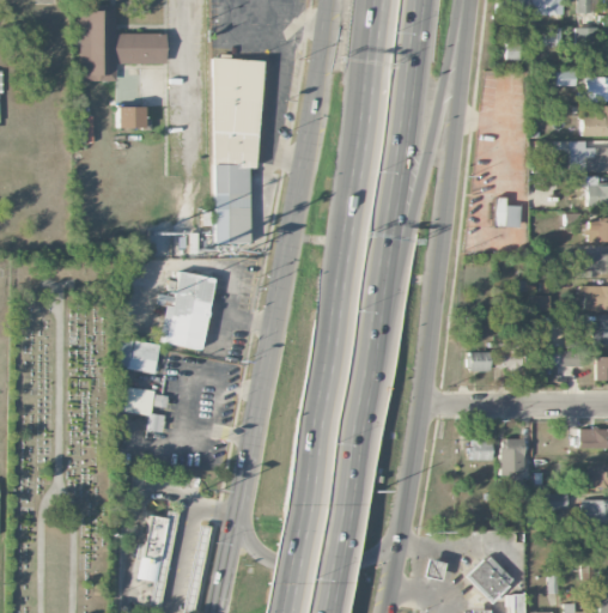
[(83,5),(83,80),(119,80),(119,62),(168,62),(168,34),(119,34),(119,5),(83,5)]
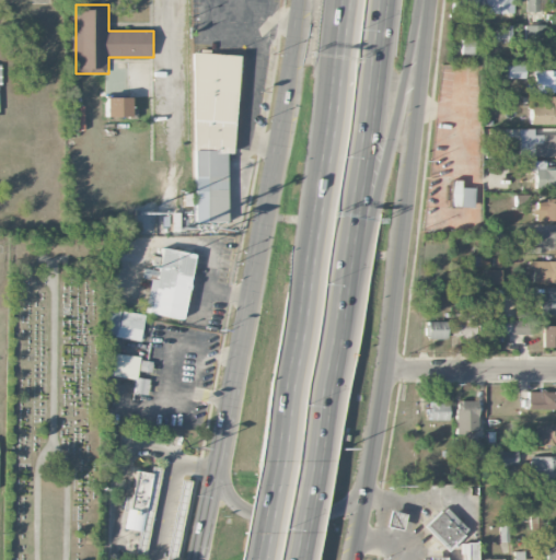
[(529,43),(549,43),(549,24),(529,25),(529,43)]
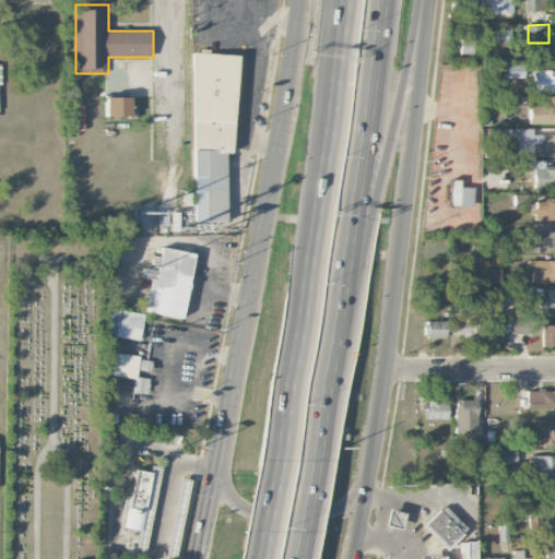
[(500,39),(515,40),(515,27),(502,26),(500,39)]
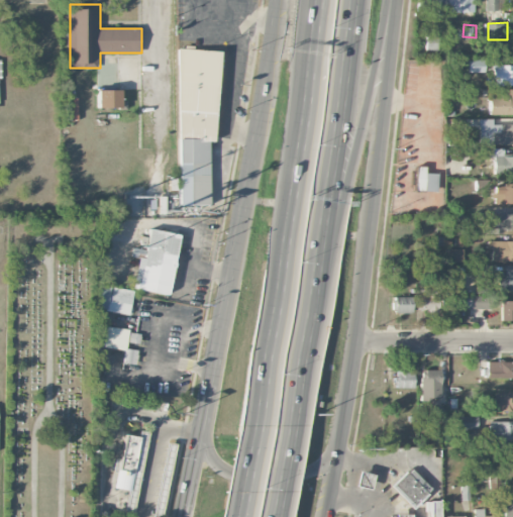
[(444,50),(443,34),(428,35),(429,52),(444,50)]
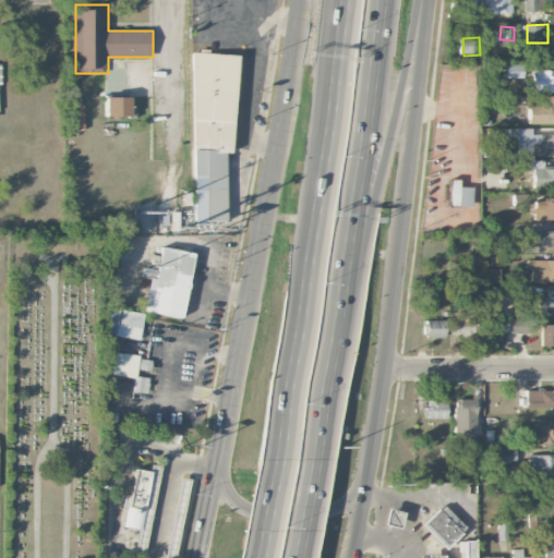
[(236,53),(197,53),(195,221),(232,221),(236,53)]
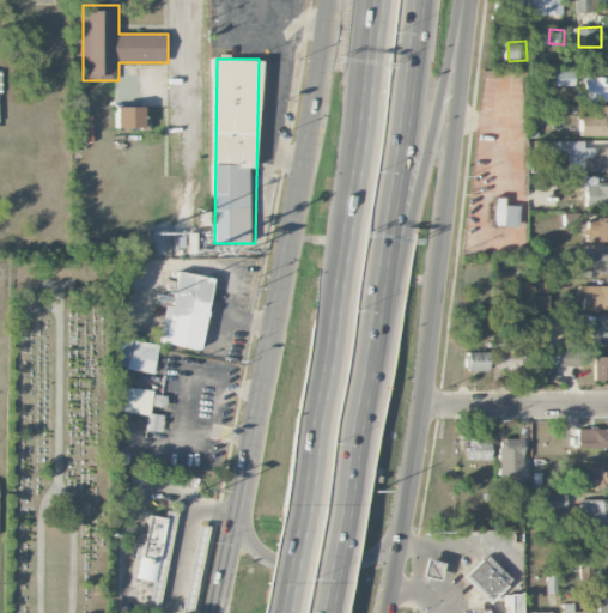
[(577,71),(557,71),(558,86),(577,85),(577,71)]
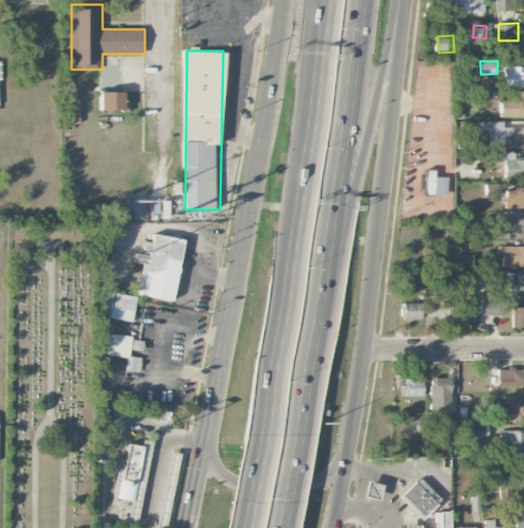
[(506,79),(501,79),(501,87),(523,87),(523,67),(506,67),(506,79)]
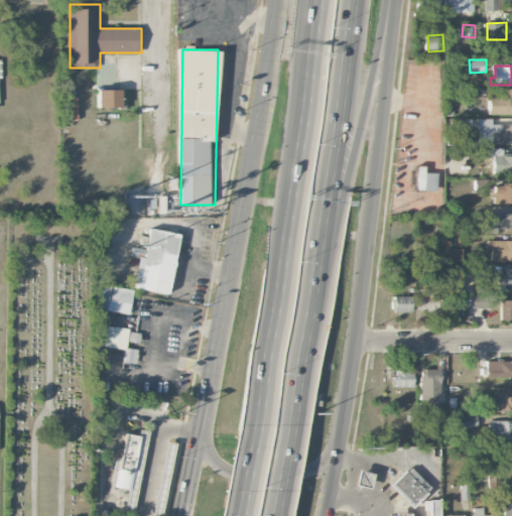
[(511,89),(505,89),(505,95),(492,95),(491,114),(511,114),(511,89)]
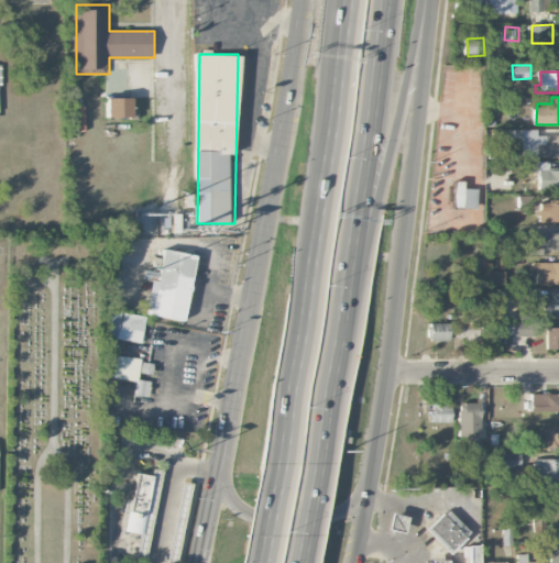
[(558,134),(539,135),(539,129),(526,130),(526,157),(558,156),(558,134)]
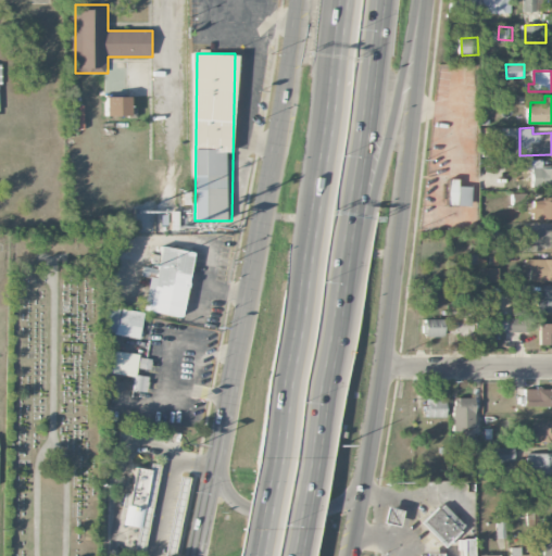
[(551,167),(546,168),(546,160),(523,160),(523,169),(535,169),(535,188),(551,187),(551,167)]
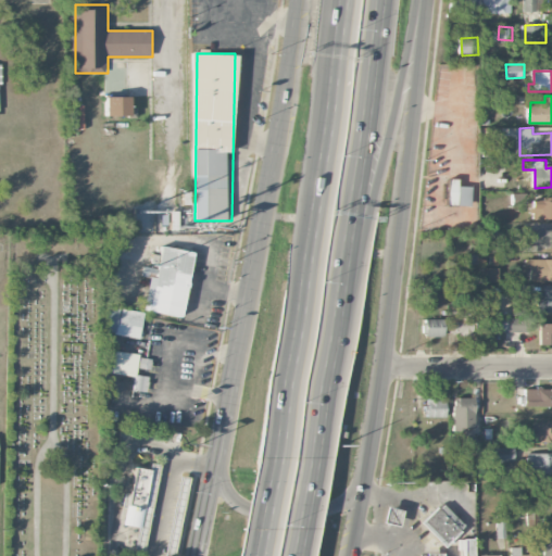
[(450,204),(474,205),(474,187),(460,187),(460,179),(450,178),(450,204)]
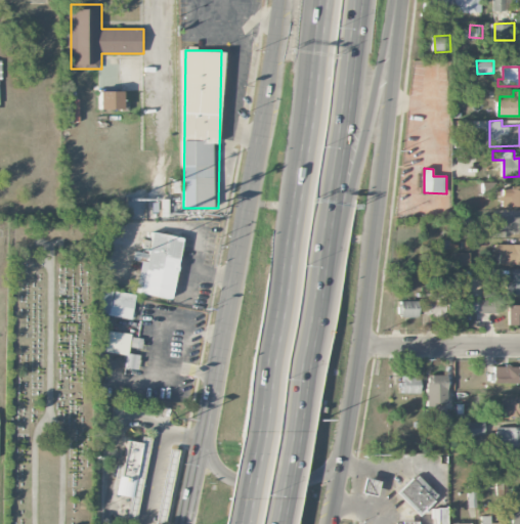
[(499,194),(499,182),(484,182),(484,194),(499,194)]
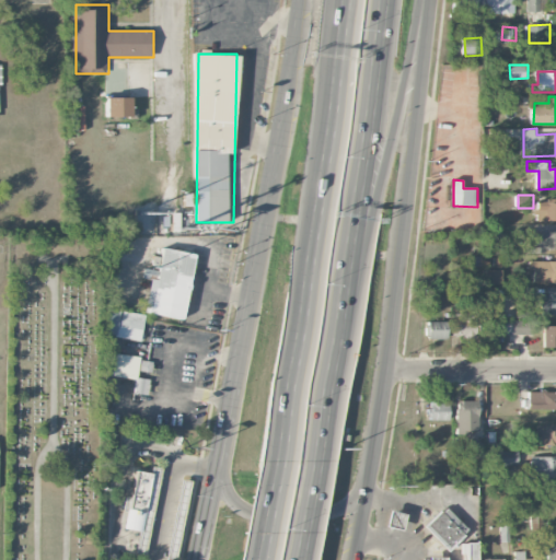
[(540,221),(555,220),(555,200),(539,201),(540,221)]
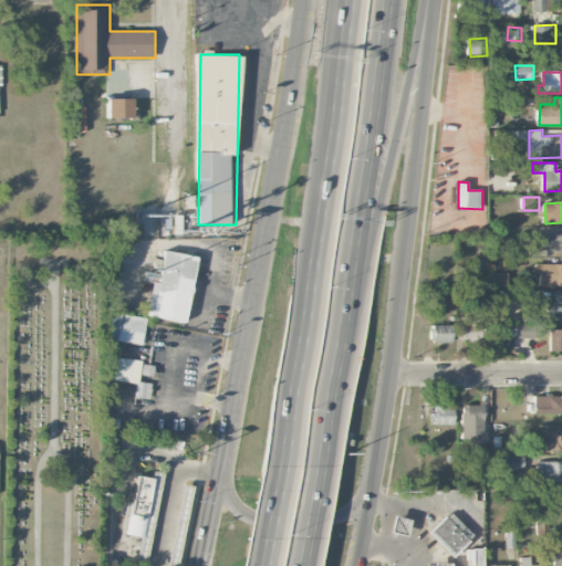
[(530,254),(561,253),(561,233),(530,233),(530,254)]
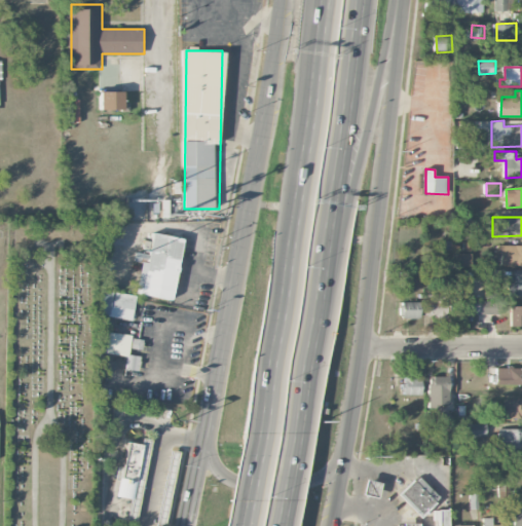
[(139,295),(175,299),(183,237),(154,233),(150,263),(143,262),(139,295)]
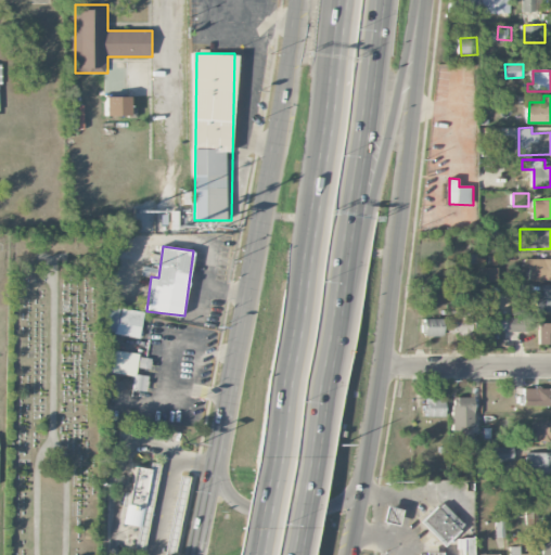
[(533,280),(550,280),(550,258),(527,258),(527,267),(533,267),(533,280)]
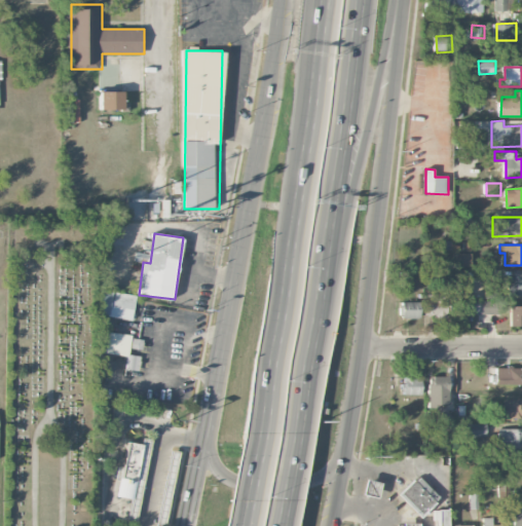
[(475,253),(459,254),(459,267),(475,266),(475,253)]
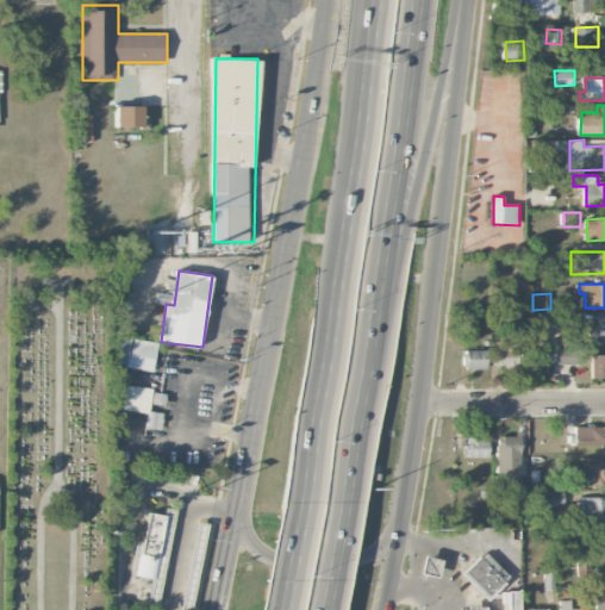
[(604,312),(599,313),(598,322),(591,322),(591,342),(604,342),(604,312)]
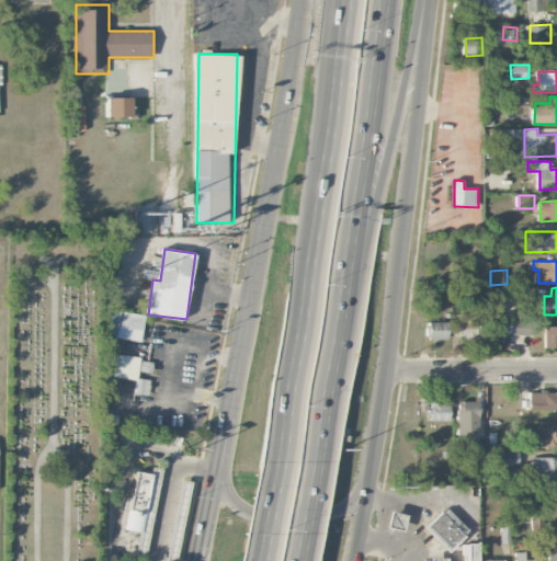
[(144,341),(147,313),(111,310),(108,336),(144,341)]
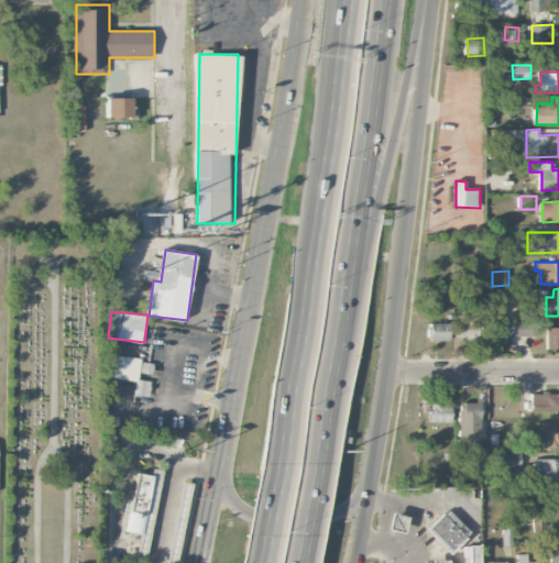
[(483,315),(462,315),(463,340),(484,339),(483,315)]
